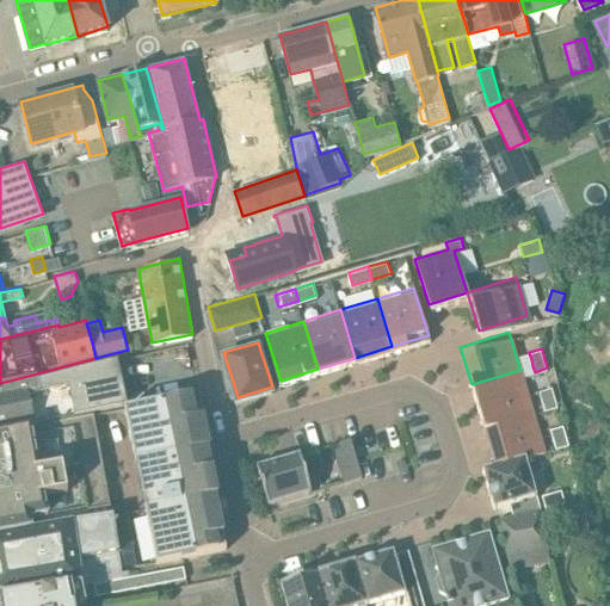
[(86,365),(38,378),(37,373),(0,383),(0,427),(35,421),(35,422),(81,413),(96,409),(129,403),(117,358),(86,365)]
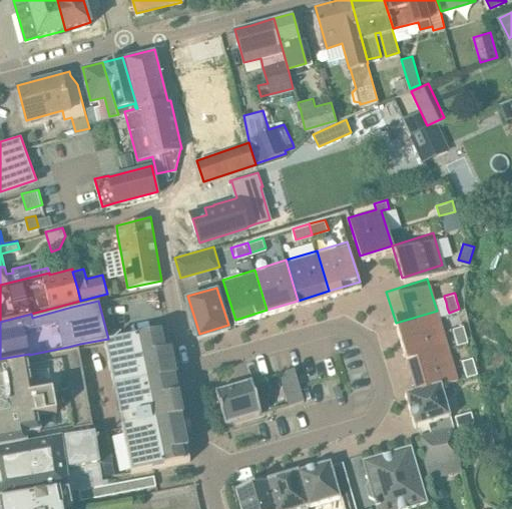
[(437,311),(396,323),(406,354),(446,342),(437,311)]
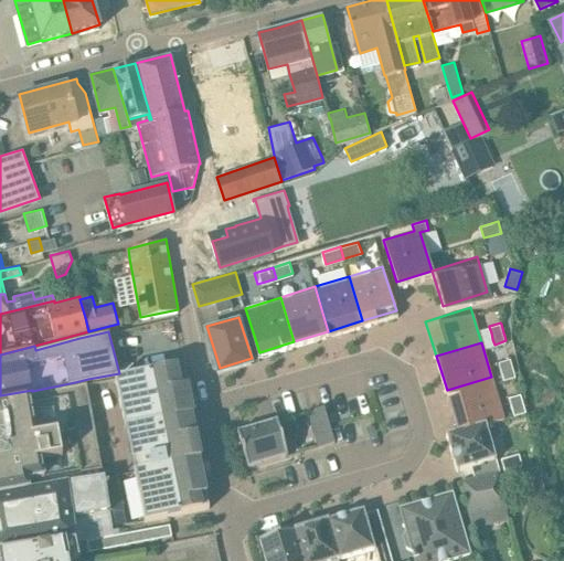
[(503,378),(515,374),(514,370),(511,357),(499,360),(499,361),(502,373),(503,378)]
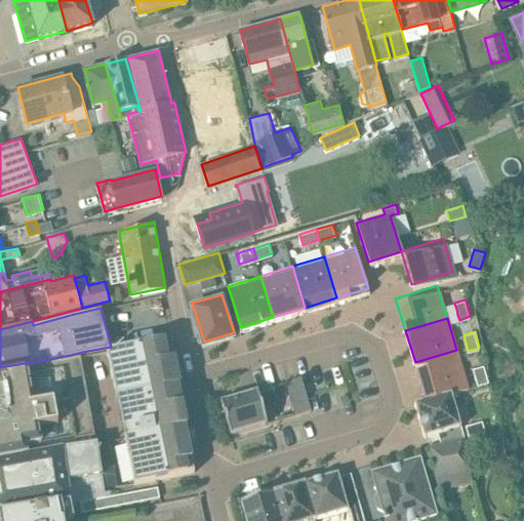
[(108,348),(137,479),(197,466),(187,422),(189,421),(179,379),(182,379),(170,333),(108,348)]
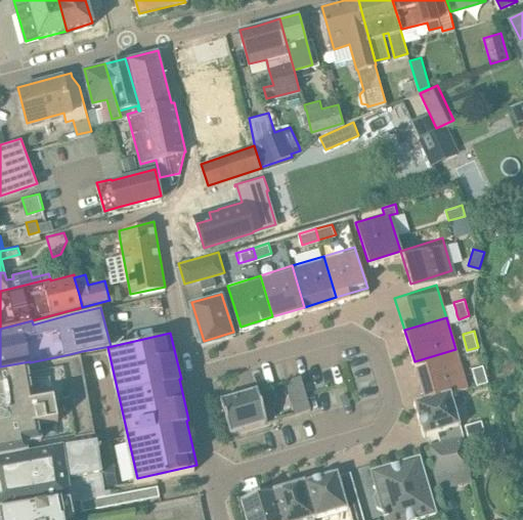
[(412,395),(465,380),(455,349),(415,361),(424,391),(412,394),(412,395)]
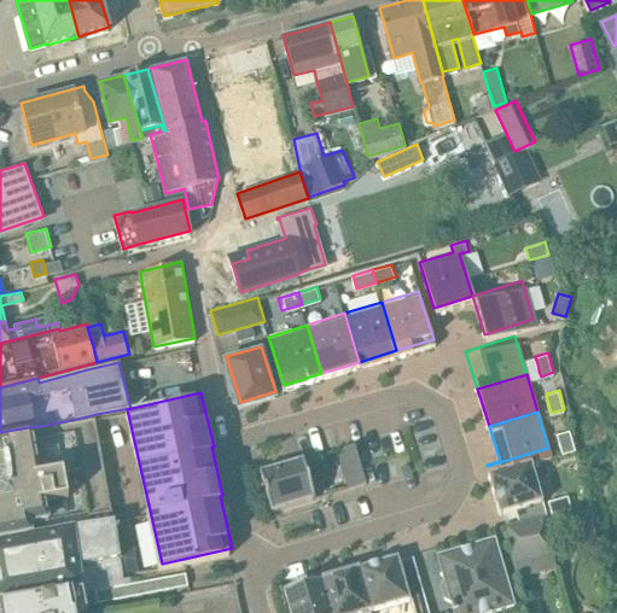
[(114,518),(95,419),(0,436),(0,537),(82,524),(114,518)]
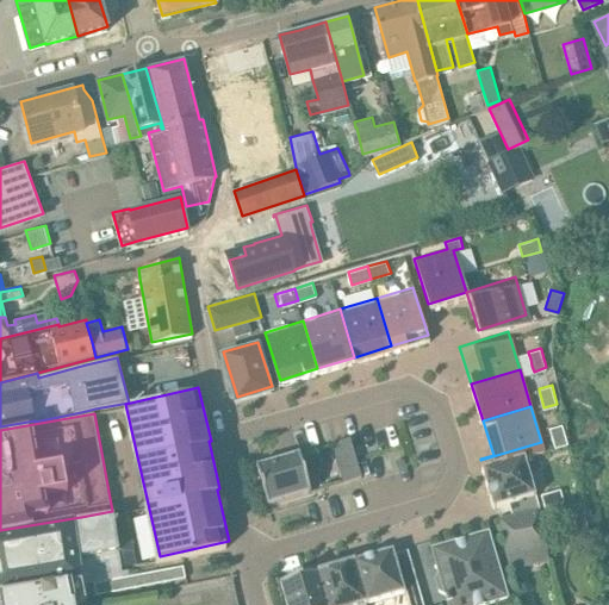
[(555,447),(569,443),(566,435),(563,423),(550,428),(553,440),(555,447)]
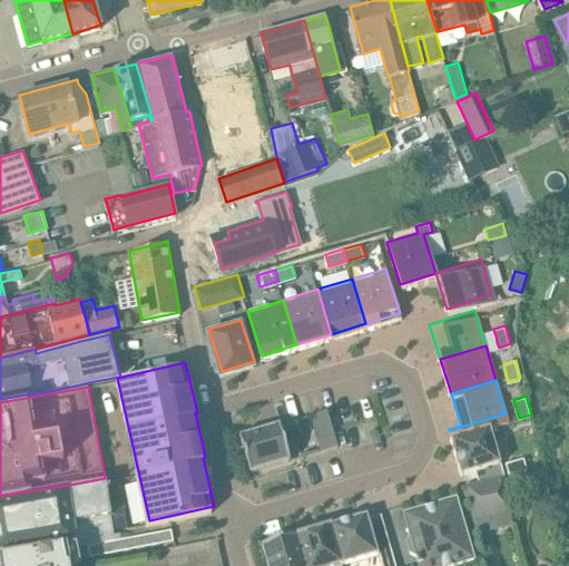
[(323,443),(339,439),(327,403),(312,408),(323,443)]
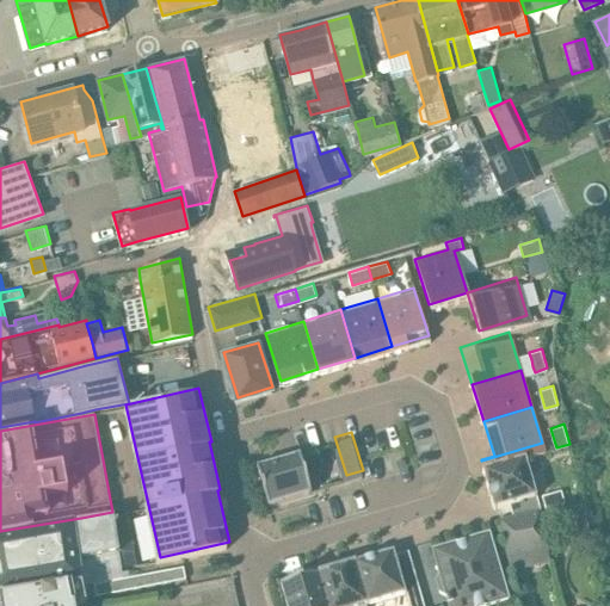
[(542,443),(481,461),(493,499),(536,486),(524,449),(542,444),(542,443)]
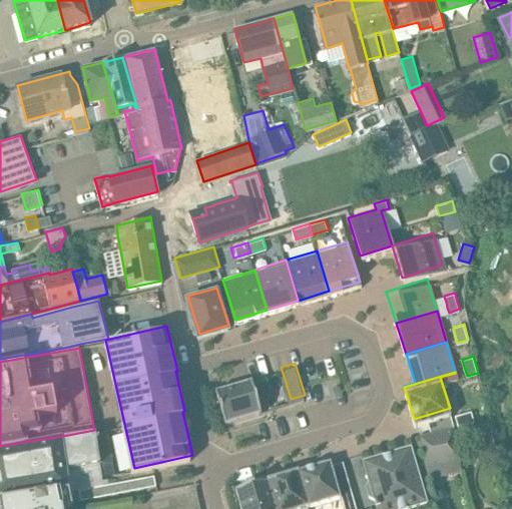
[(227,419),(263,408),(252,376),(217,387),(227,419)]
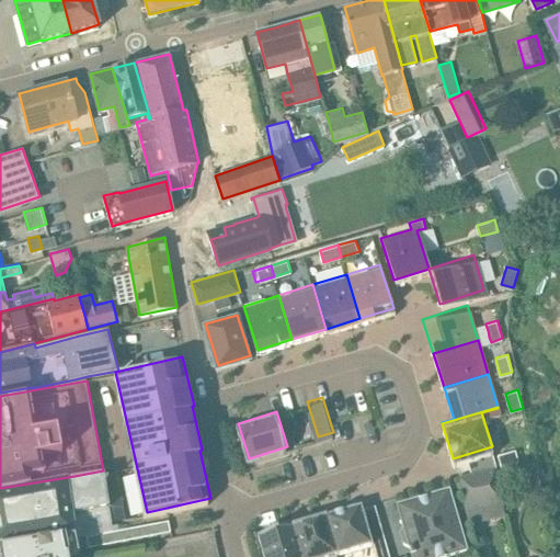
[(501,466),(503,465),(518,461),(516,451),(515,448),(498,454),(501,466)]
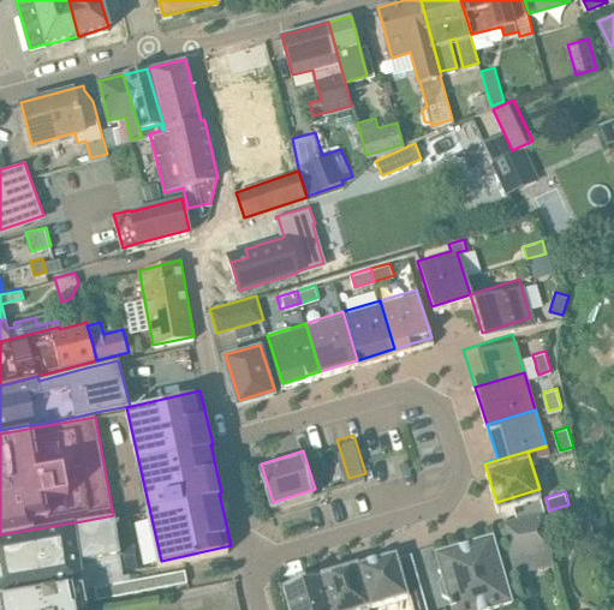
[(544,512),(505,520),(512,556),(552,548),(544,512)]
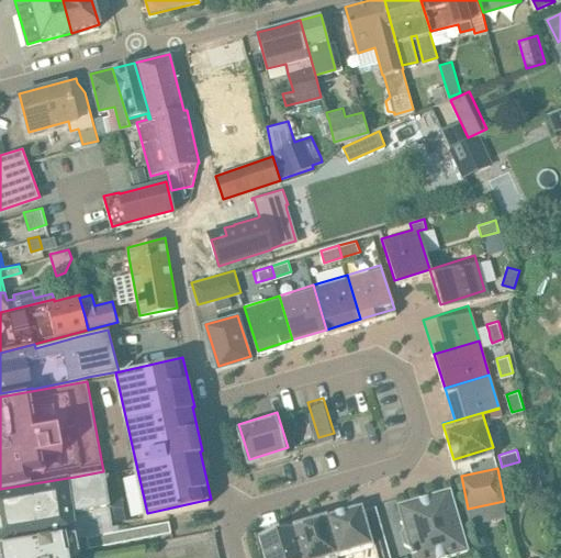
[(74,536),(78,536),(87,534),(113,531),(115,531),(127,527),(116,469),(103,471),(75,477),(0,489),(0,547),(27,544),(74,536)]
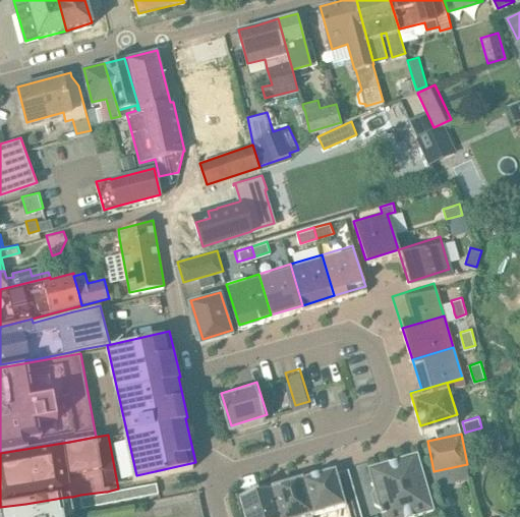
[(368,460),(376,483),(371,492),(374,502),(384,507),(386,516),(434,501),(416,445),(368,460)]
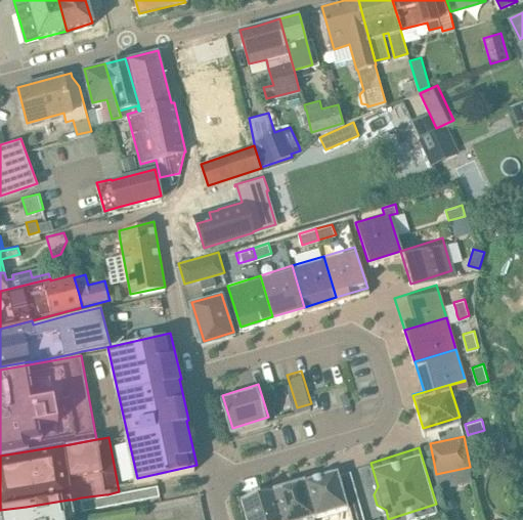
[(306,474),(317,511),(349,501),(339,464),(306,474)]
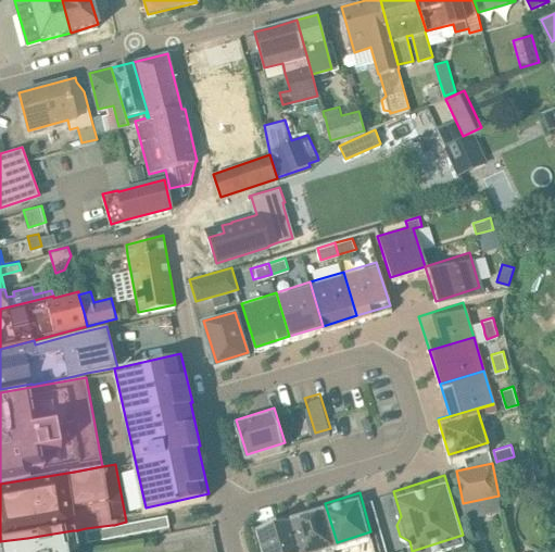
[(291,514),(302,551),(303,551),(337,542),(325,503),(291,514)]
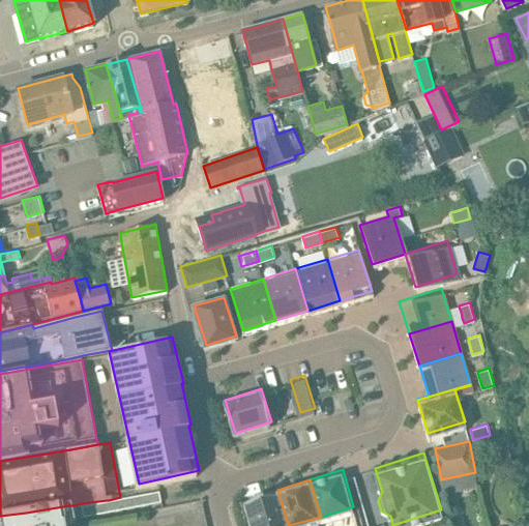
[(147,493),(149,503),(162,500),(159,490),(147,493)]
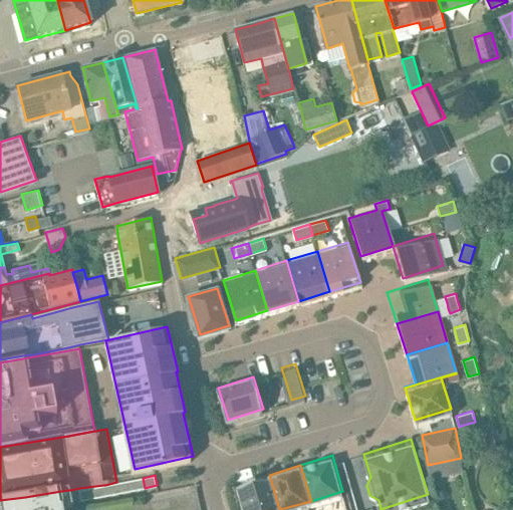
[(279,509),(269,475),(238,484),(246,509),(279,509)]
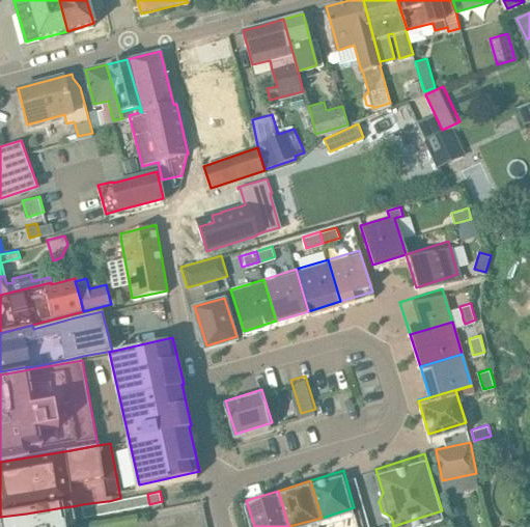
[(136,506),(149,504),(147,494),(134,496),(136,506)]
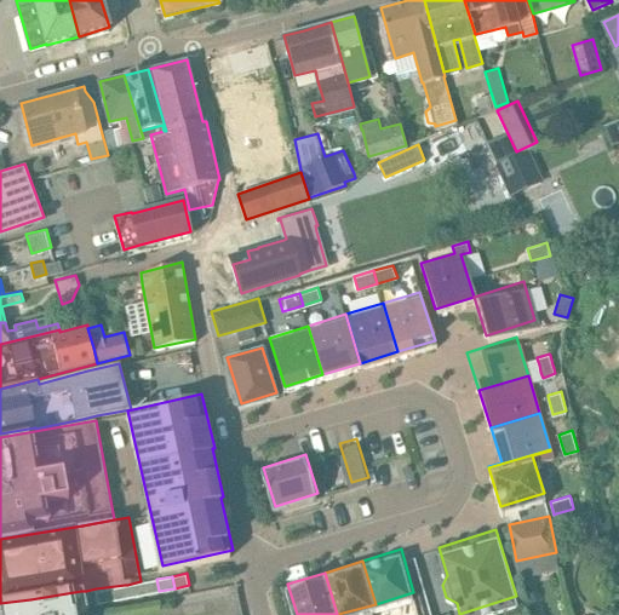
[(144,593),(159,591),(156,579),(142,581),(144,593)]
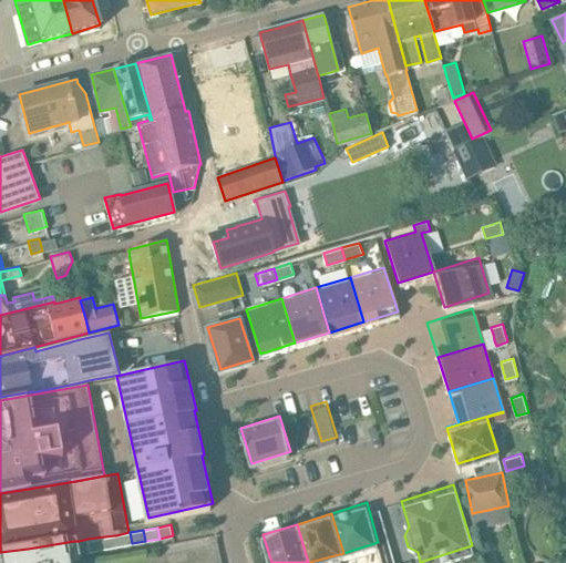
[(117,545),(132,543),(130,532),(129,532),(116,535),(117,545)]
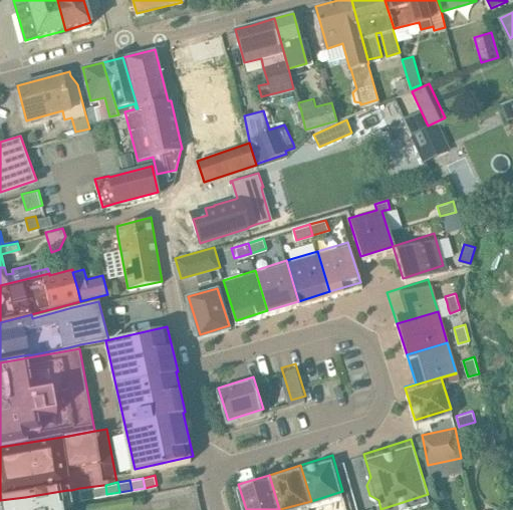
[(94,497),(106,494),(105,485),(103,485),(92,487),(94,497)]
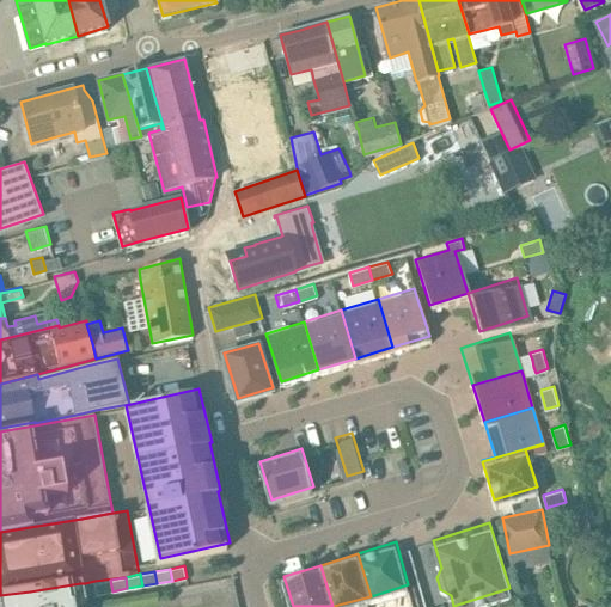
[(97,594),(112,592),(110,580),(96,582),(97,594)]
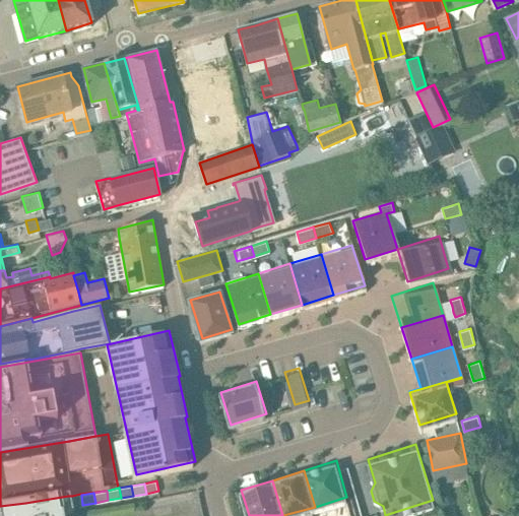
[(68,497),(68,496),(25,503),(0,506),(0,515),(62,515),(73,513),(70,497),(68,497)]
